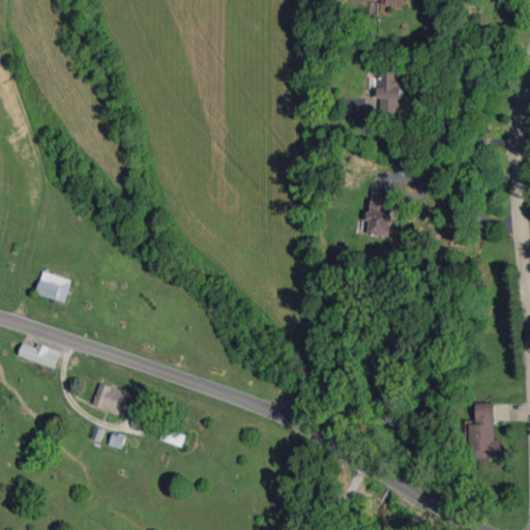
[(377,98),(402,98),(403,66),(378,65),(377,98)]
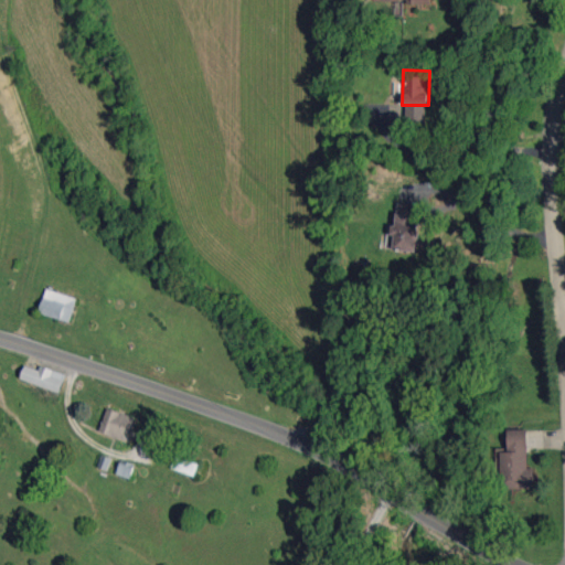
[(394,235),(393,249),(416,252),(419,204),(397,203),(395,225),(388,224),(387,234),(394,235)]
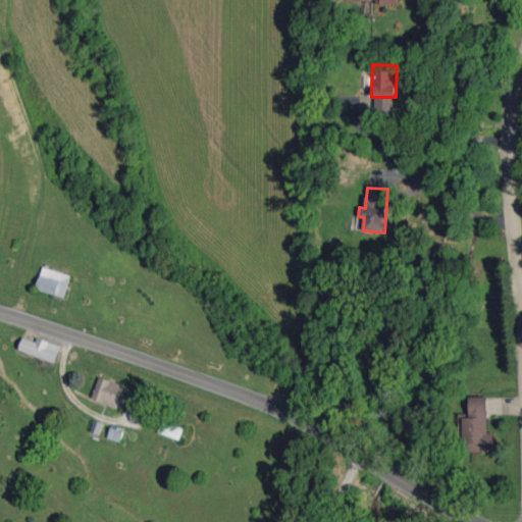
[(37,289),(64,298),(71,275),(43,266),(37,289)]
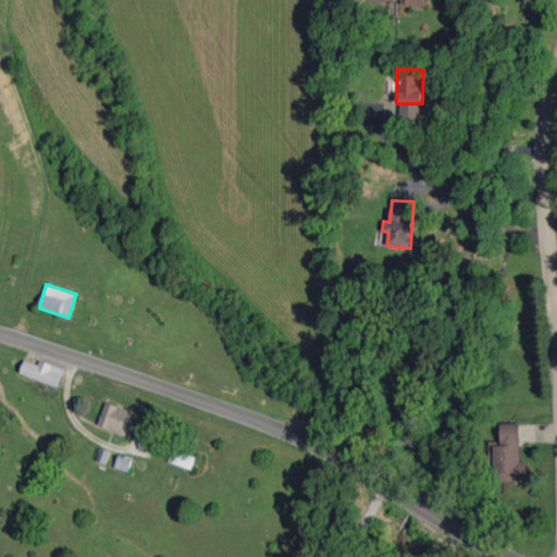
[(20,372),(59,387),(65,369),(40,360),(38,364),(25,360),(20,372)]
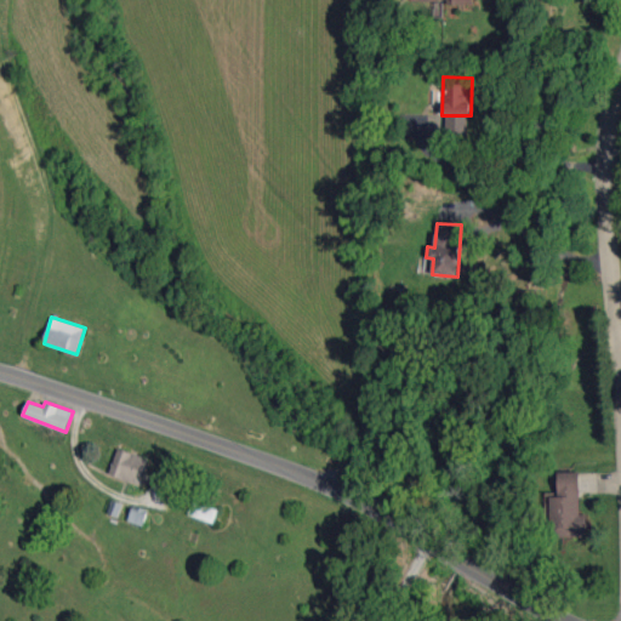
[(148,459),(118,448),(109,474),(140,484),(148,459)]
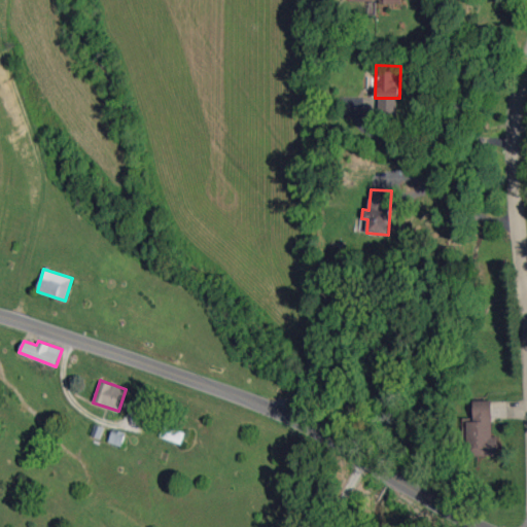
[(473,400),(473,418),(464,418),(464,455),(497,455),(498,436),(492,436),(492,400),(473,400)]
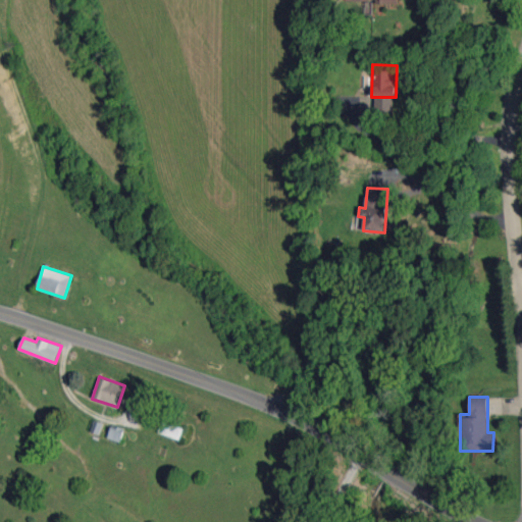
[(107,437),(120,441),(123,431),(111,426),(107,437)]
